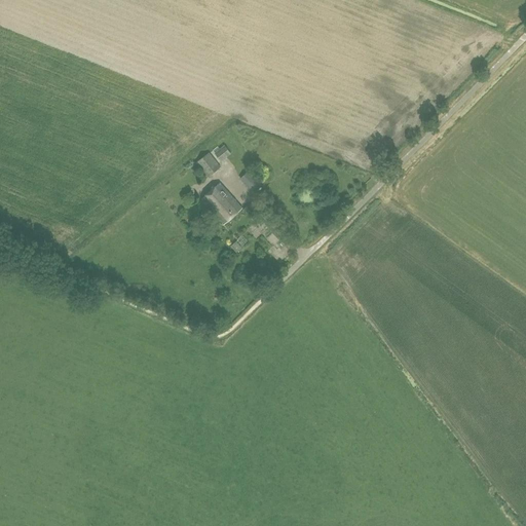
[(215,150),(216,152),(223,160),(232,153),(226,145),(220,149),(218,147),(215,150)]
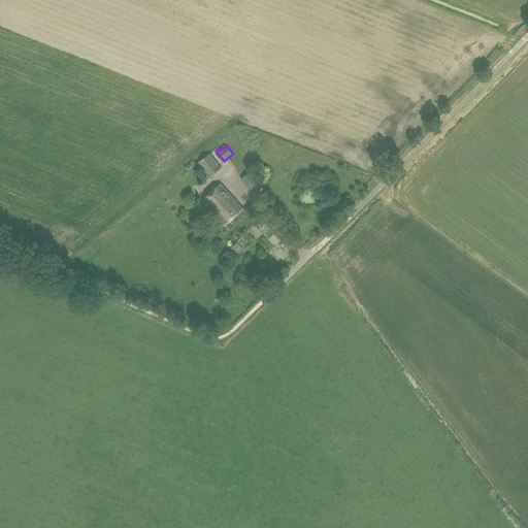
[(209,153),(197,162),(208,177),(221,167),(209,153)]
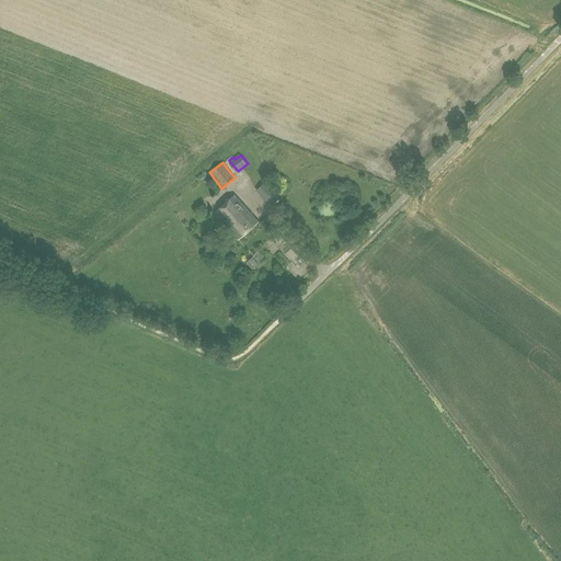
[(276,195),(266,182),(255,190),(267,203),(276,195)]
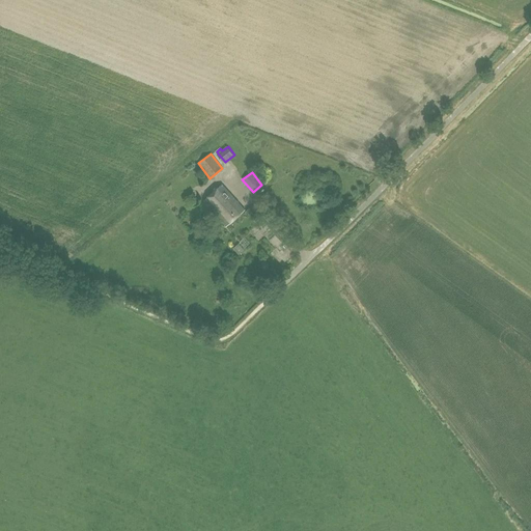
[(218,201),(229,192),(222,184),(203,200),(216,216),(224,208),(218,201)]
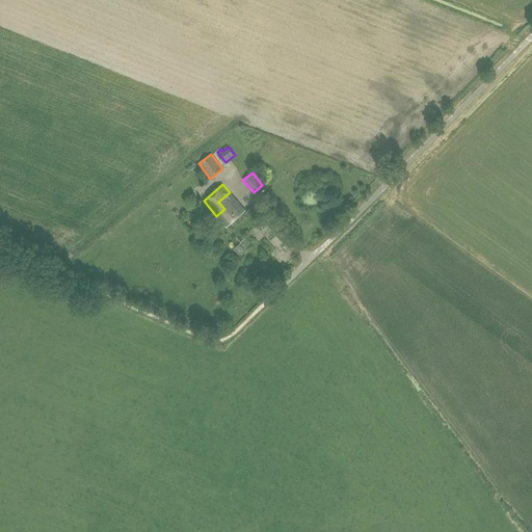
[(245,210),(230,192),(218,202),(224,209),(216,216),(227,227),(245,210)]
